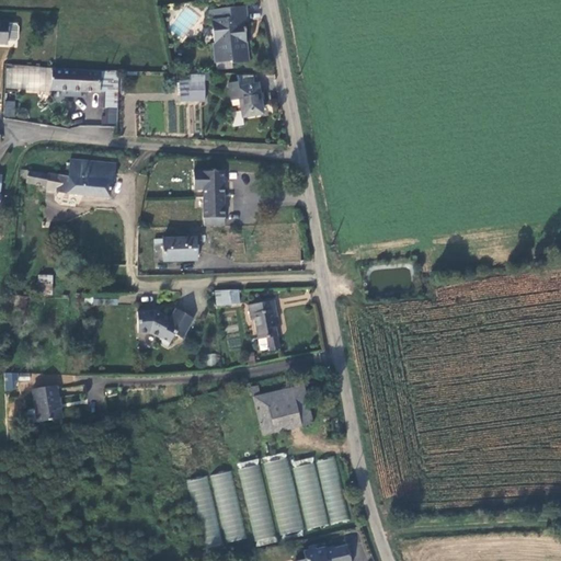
[(245,9),(210,11),(210,14),(219,13),(219,20),(218,20),(219,43),(213,44),(214,63),(230,61),(230,65),(249,63),(247,44),(243,45),(242,41),(245,41),(244,35),(247,35),(247,30),(244,30),(244,25),(247,25),(245,9)]
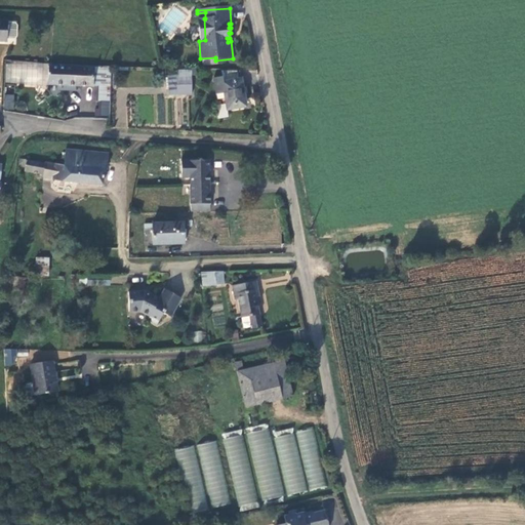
[(5,83),(43,86),(49,86),(49,84),(48,84),(49,67),(49,64),(5,65),(5,83)]
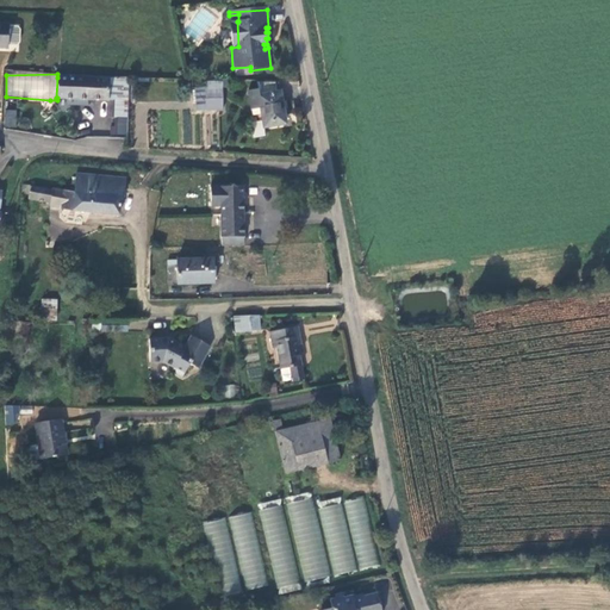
[(110,79),(109,100),(109,117),(118,117),(118,135),(129,135),(131,78),(110,76),(110,79)]
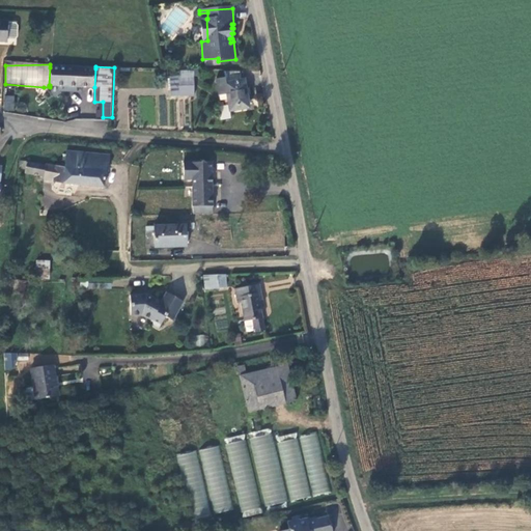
[(95,68),(50,67),(49,85),(50,85),(60,86),(68,86),(94,87),(95,68)]
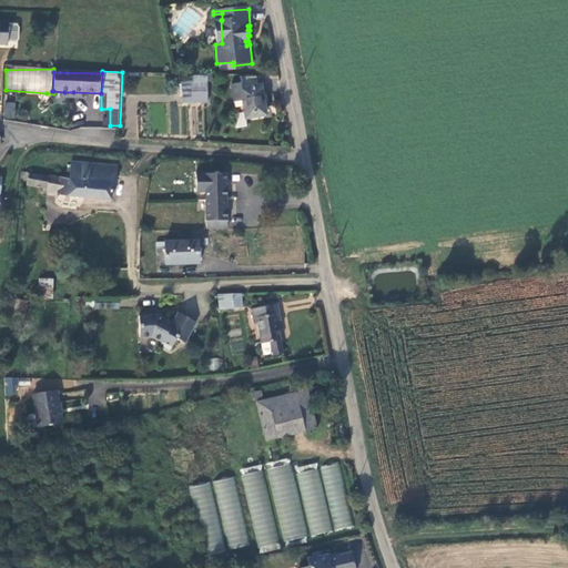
[(208,82),(192,82),(192,102),(208,102),(208,82)]
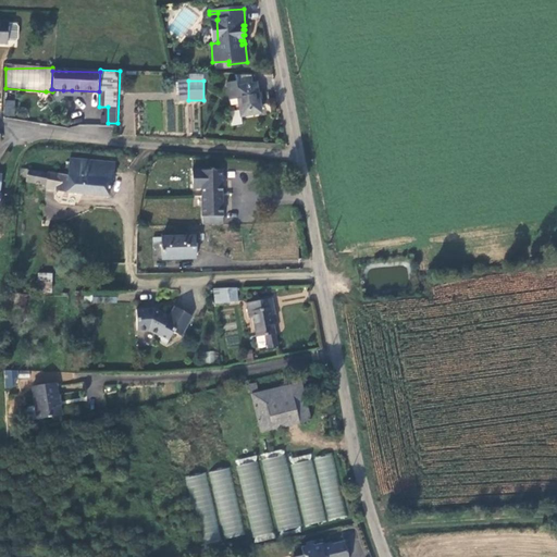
[(235,87),(236,87),(235,82),(226,84),(231,107),(238,104),(235,87)]
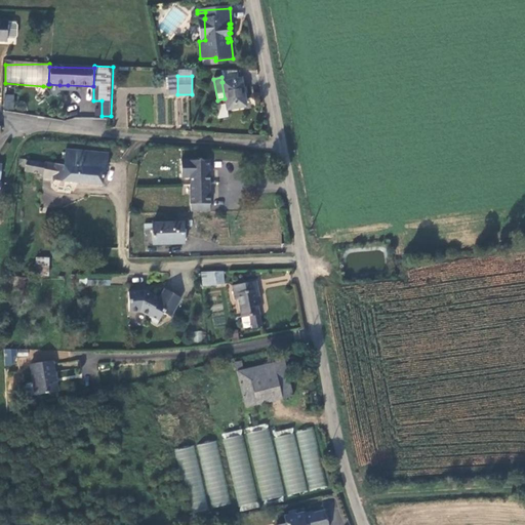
[(225,98),(227,111),(246,108),(240,79),(223,82),(221,82),(225,98)]
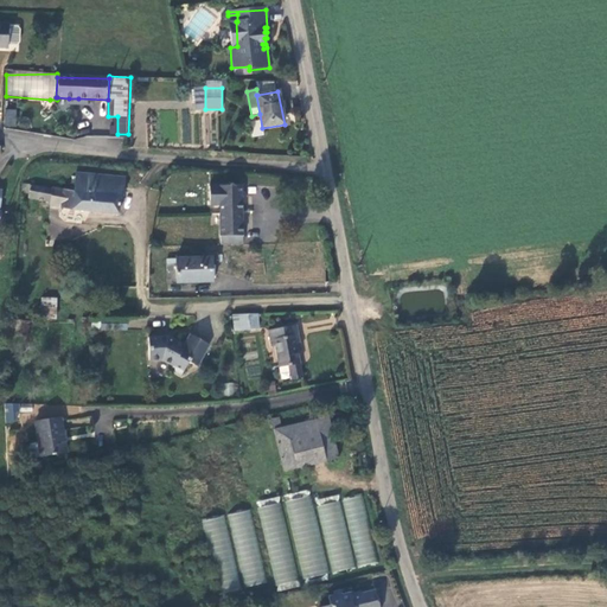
[(2,126),(17,127),(17,109),(4,108),(2,126)]
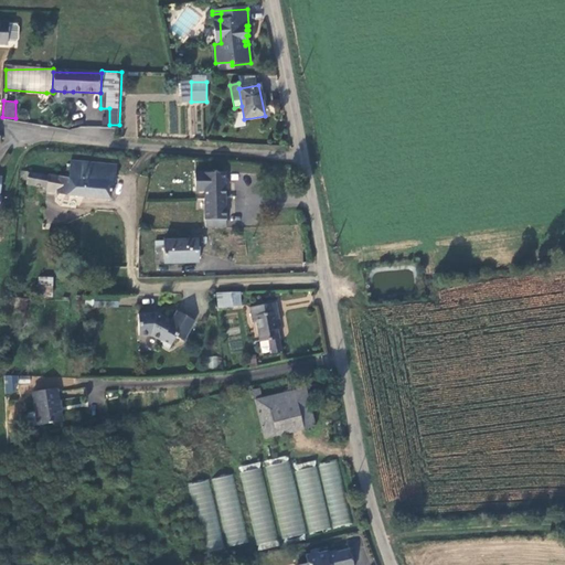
[(118,166),(71,161),(70,178),(49,174),(49,176),(21,172),(21,180),(28,181),(28,187),(46,189),(46,191),(59,193),(59,195),(112,202),(114,174),(117,176),(118,166)]
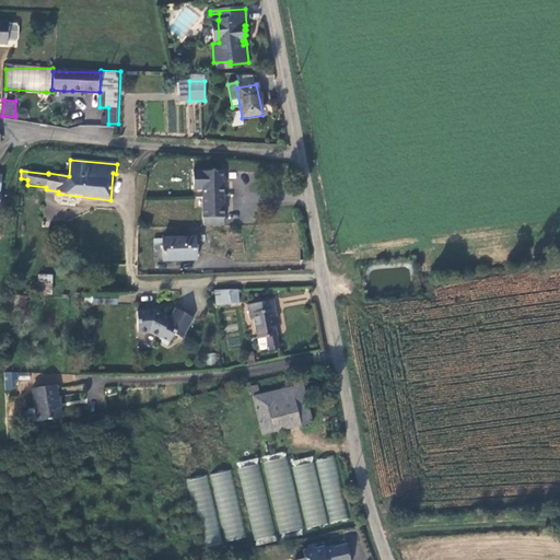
[(205,191),(205,228),(212,226),(212,218),(225,218),(223,171),(194,173),(196,191),(205,191)]
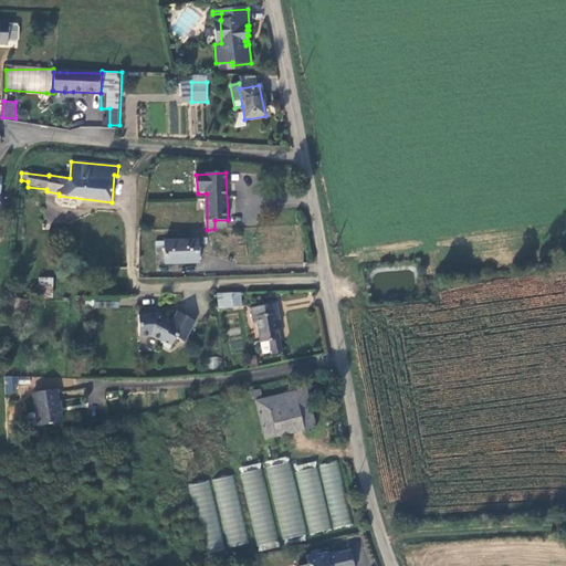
[(215,229),(228,229),(228,220),(215,220),(215,229)]
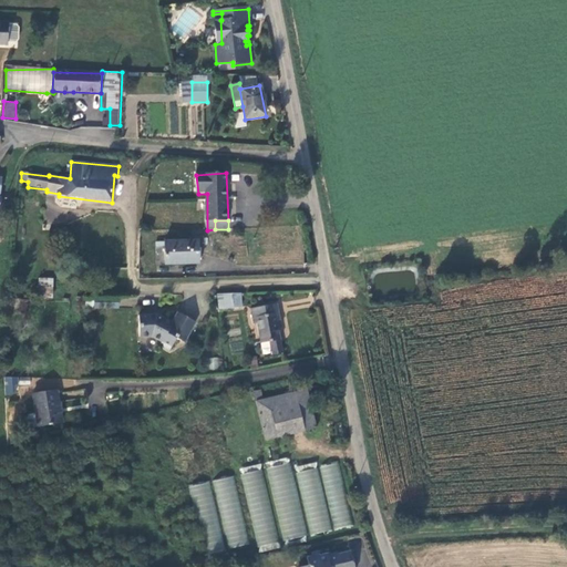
[(165,241),(165,243),(164,264),(165,266),(200,265),(199,239),(165,241)]
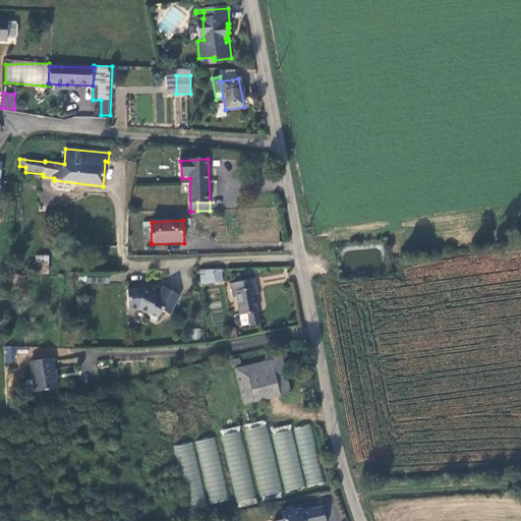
[(35,274),(48,275),(49,254),(36,254),(35,274)]
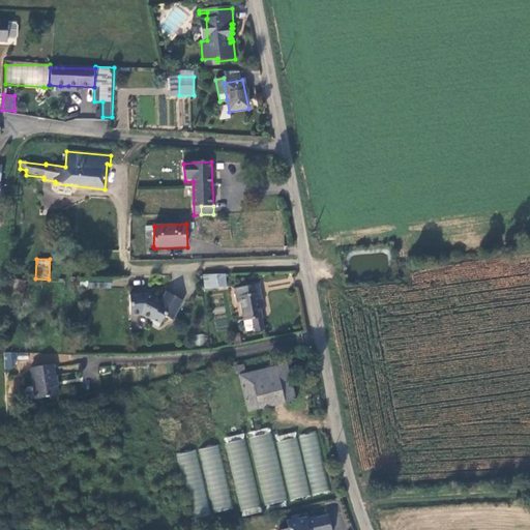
[(225,278),(204,281),(205,290),(227,287),(225,278)]
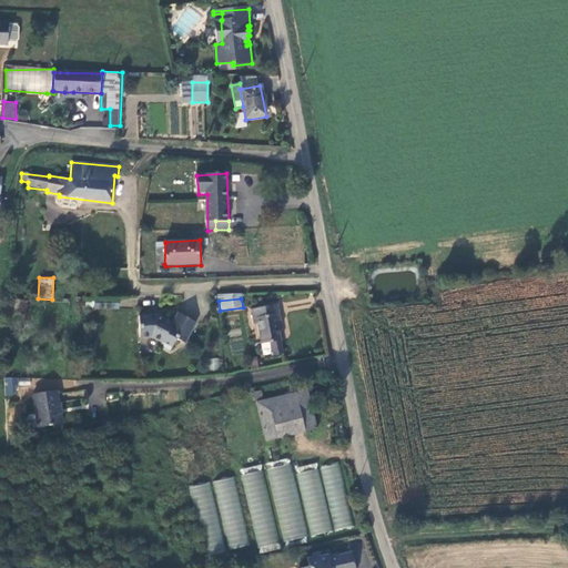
[(20,315),(21,301),(12,300),(11,314),(20,315)]
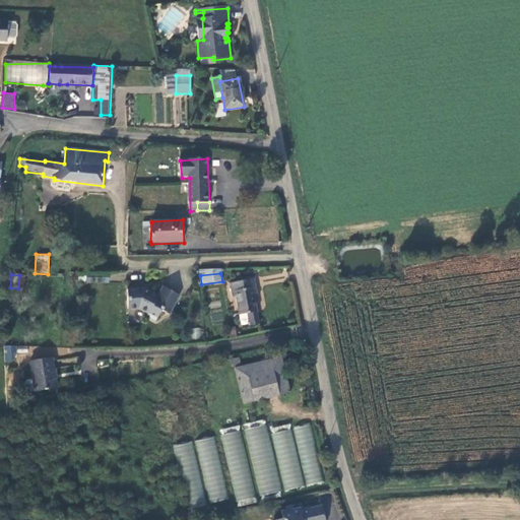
[(254,279),(231,283),(233,293),(235,293),(236,299),(239,315),(248,314),(257,312),(255,298),(253,288),(256,287),(254,279)]
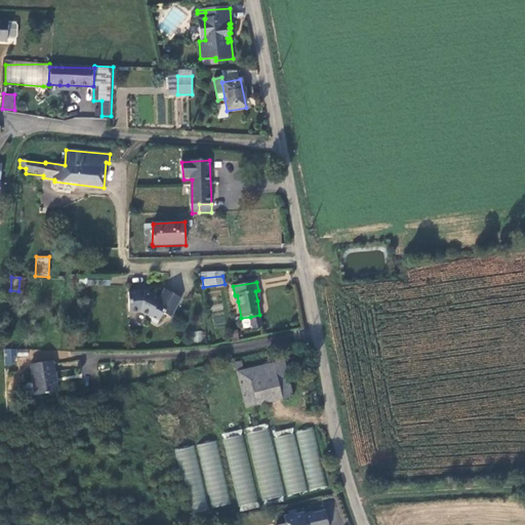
[(128,293),(129,314),(140,313),(151,318),(149,321),(158,325),(164,314),(171,318),(182,299),(165,290),(160,299),(146,292),(128,293)]
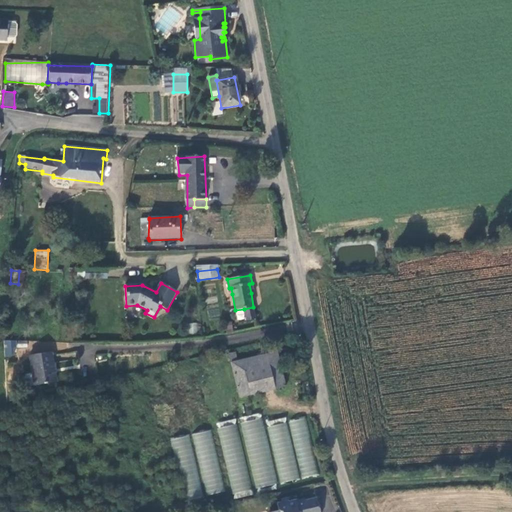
[(256,319),(253,307),(244,309),(246,321),(256,319)]
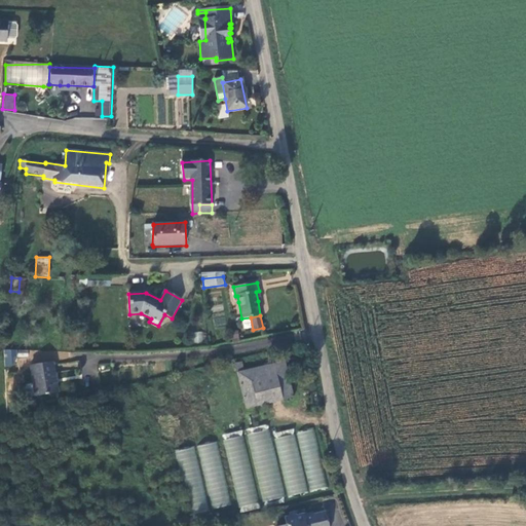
[(15,367),(16,350),(4,349),(3,366),(15,367)]
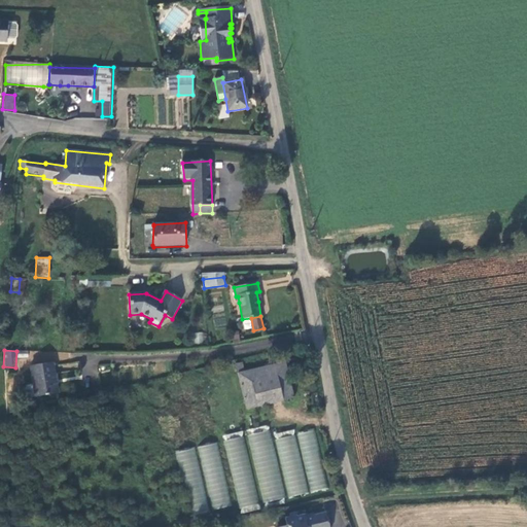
[(59,393),(53,362),(31,365),(36,397),(59,393)]
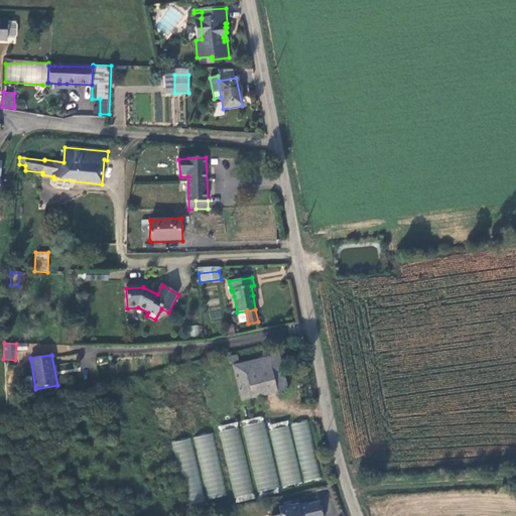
[(280,355),(234,365),(242,401),(288,391),(280,355)]
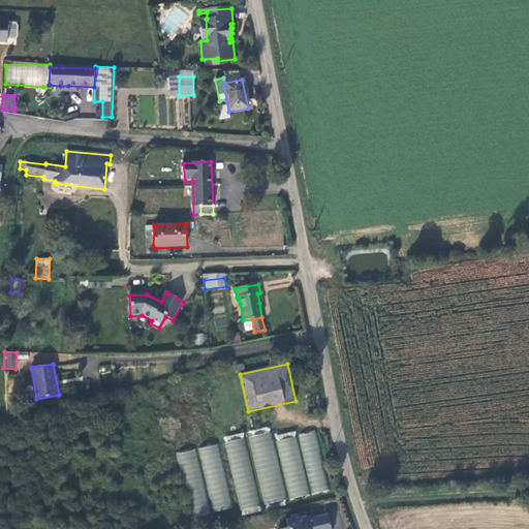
[(249,432),(262,504),(284,501),(272,428),(249,432)]
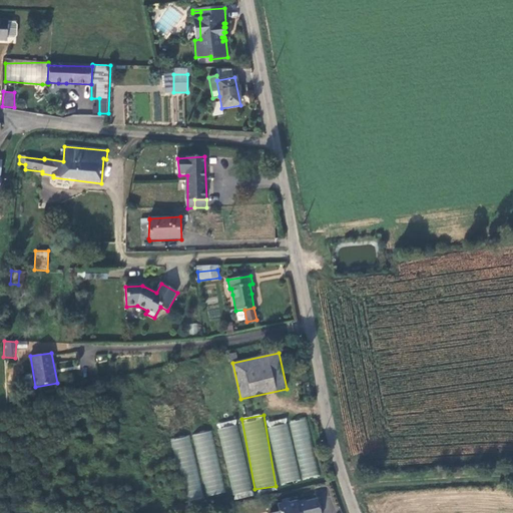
[(268,422),(280,484),(318,477),(307,418),(289,421),(288,418),(268,422)]
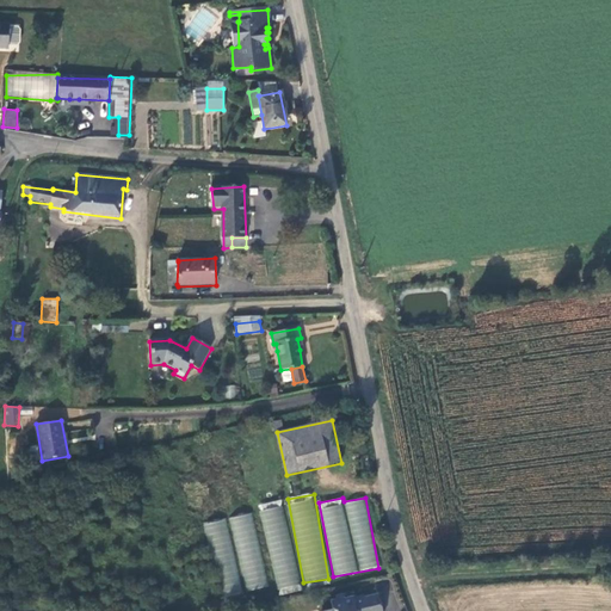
[(282,500),(259,504),(278,596),(301,591),(282,500)]
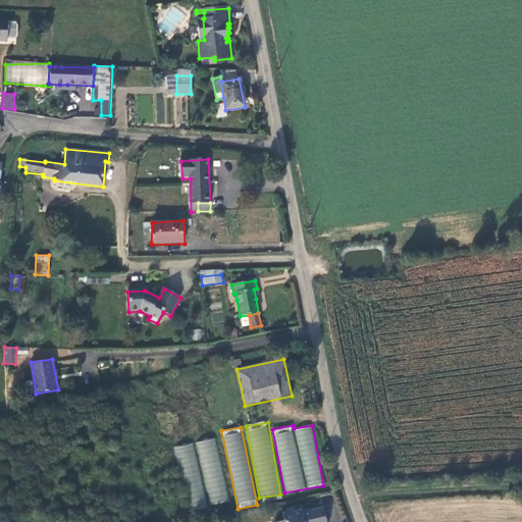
[(227,502),(216,438),(195,442),(207,506),(227,502)]
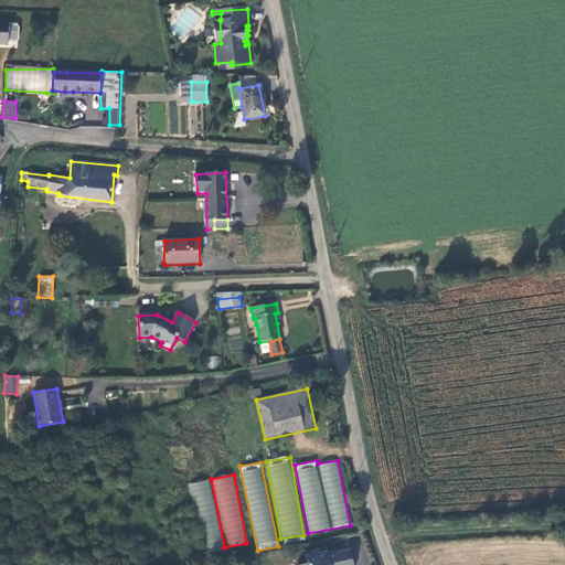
[(204,552),(223,548),(209,480),(190,483),(204,552)]
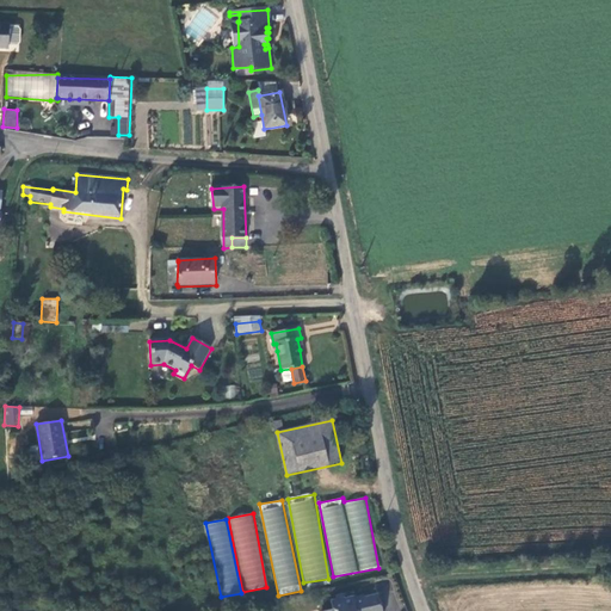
[(382,610),(378,594),(364,598),(363,596),(352,599),(352,597),(345,599),(345,598),(331,602),(333,610),(326,610),(382,610)]
